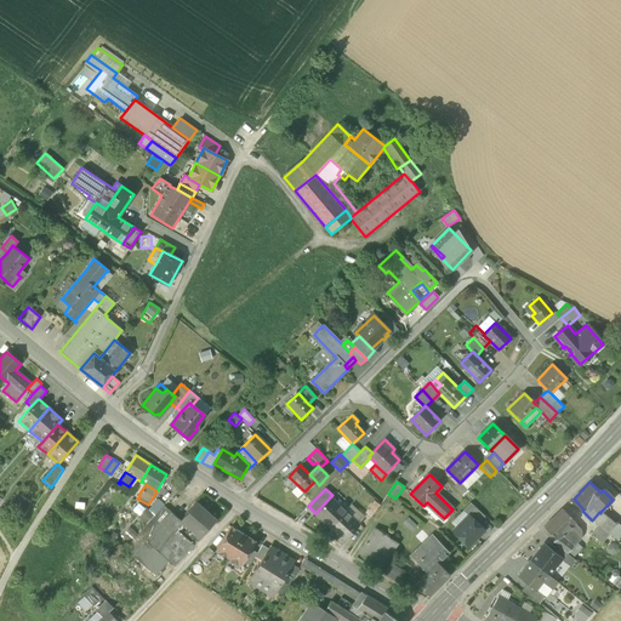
[(315,513),(330,527),(345,511),(330,497),(315,513)]
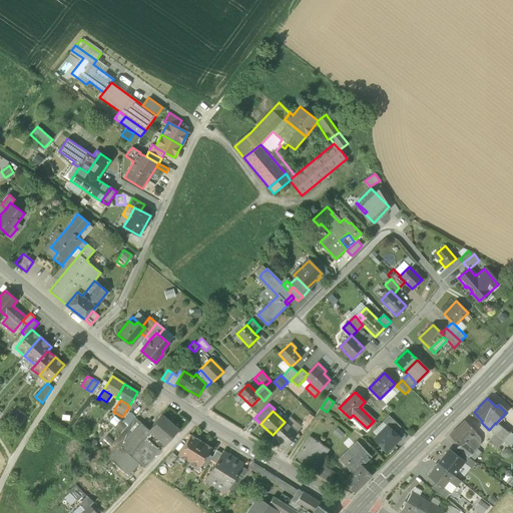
[(127,426),(135,418),(136,417),(130,412),(122,421),(127,426)]
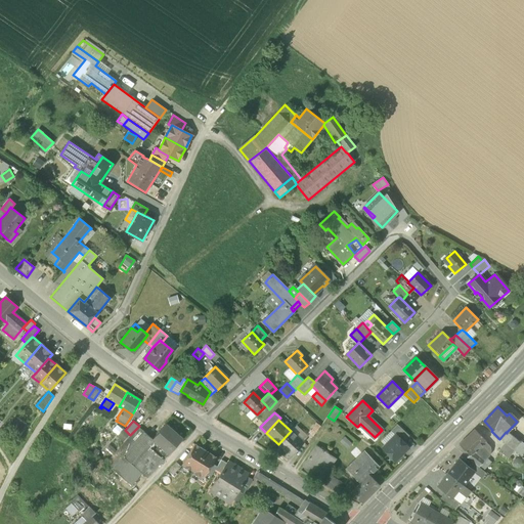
[(308,433),(313,436),(320,426),(315,423),(308,433)]
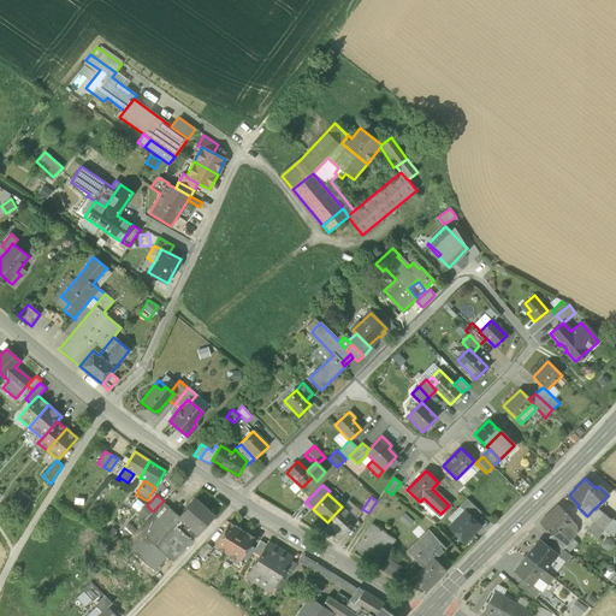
[(199,533),(199,534),(214,516),(194,498),(179,516),(178,516),(199,533)]
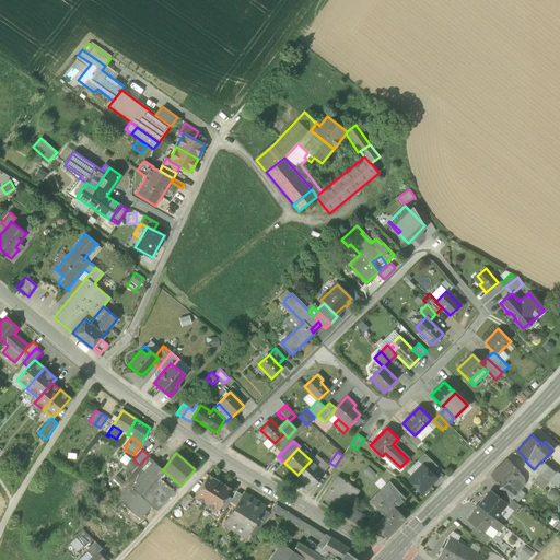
[(422,465),(430,473),(436,465),(424,453),(417,461),(422,465)]
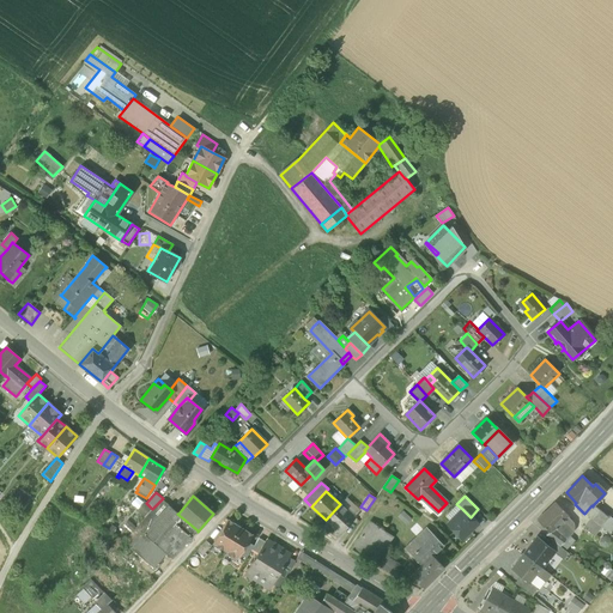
[(137,509),(143,502),(137,498),(132,504),(137,509)]
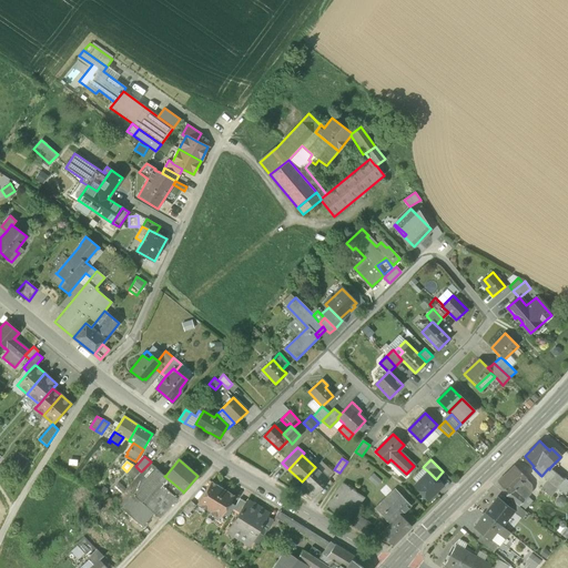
[(127,489),(133,495),(156,468),(150,463),(141,472),(133,480),(127,489)]
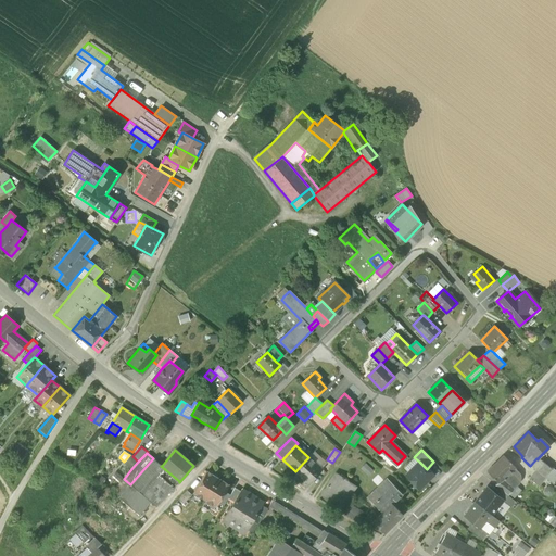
[(138,462),(133,456),(130,455),(129,455),(124,462),(123,463),(130,470),(138,462)]
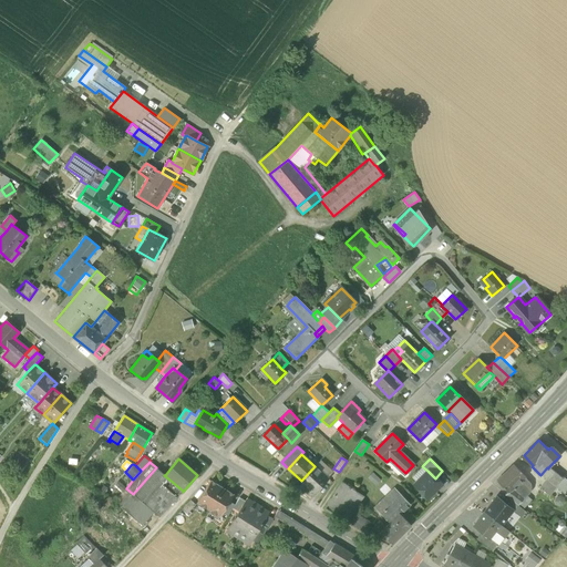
[(496,481),(507,493),(508,493),(514,487),(514,488),(515,487),(519,483),(525,477),(513,464),(496,481)]
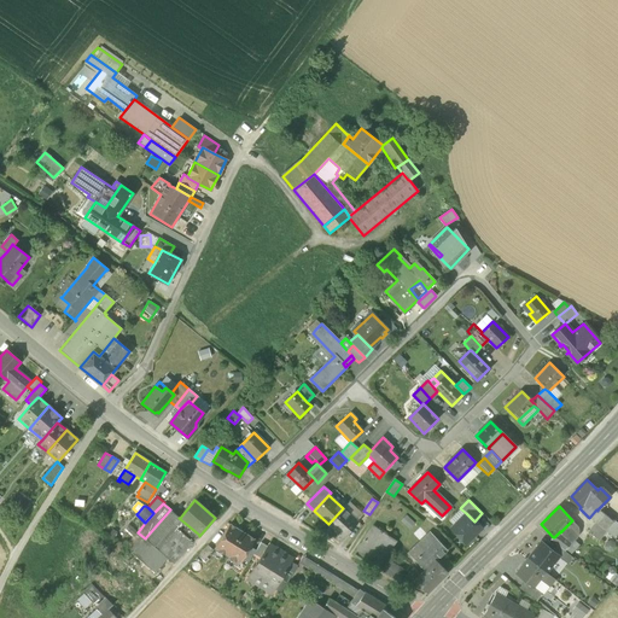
[(357,522),(343,508),(328,524),(343,538),(357,522)]
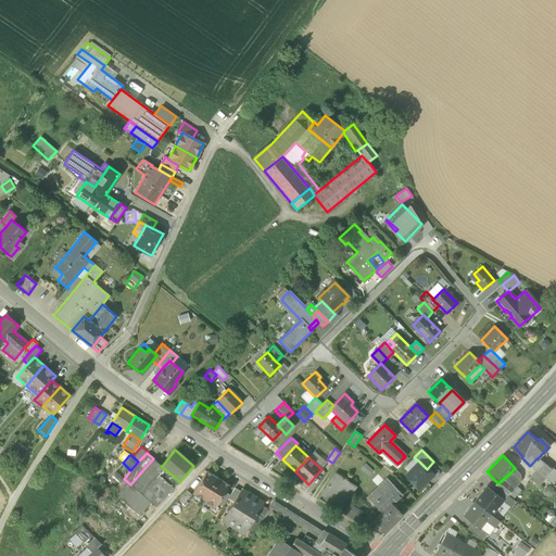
[(162,466),(153,458),(130,484),(150,502),(156,507),(179,481),(161,466),(162,466)]
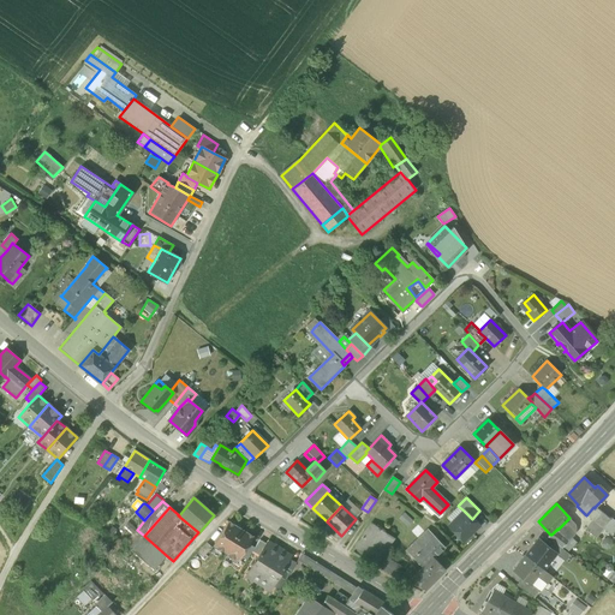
[(603,529),(611,535),(614,529),(614,521),(611,519),(609,515),(602,509),(599,511),(595,507),(595,508),(593,507),(586,515),(592,520),(603,529)]
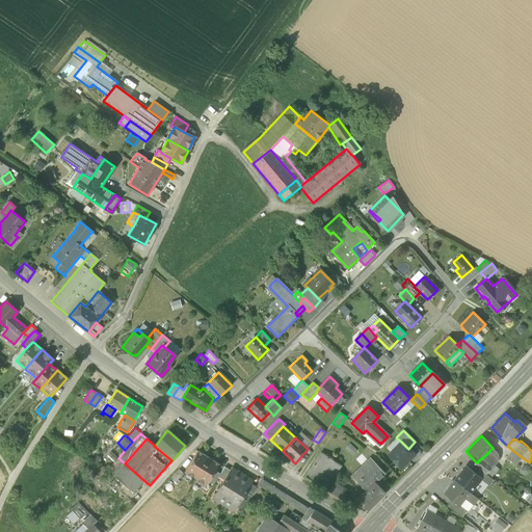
[(389,455),(401,468),(415,454),(408,449),(401,442),(389,455)]
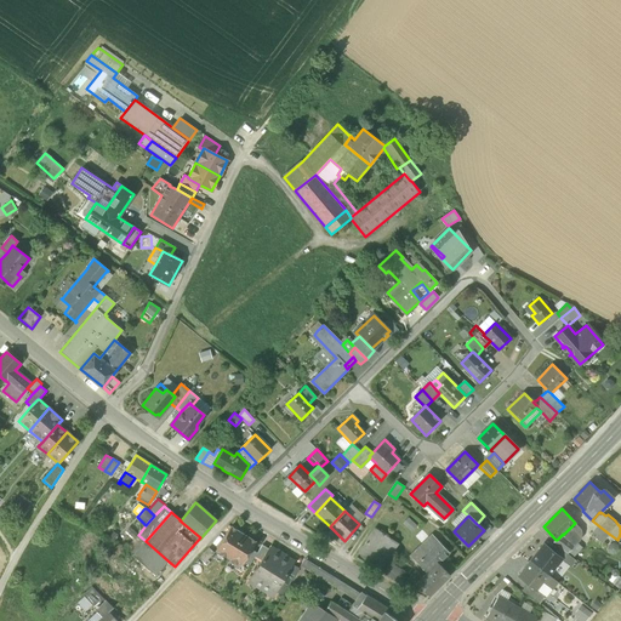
[(591,534),(602,542),(609,534),(598,525),(591,534)]
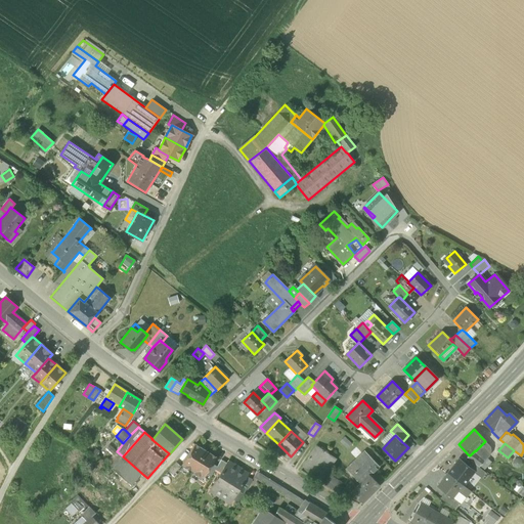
[(113,455),(117,451),(110,444),(105,448),(113,455)]
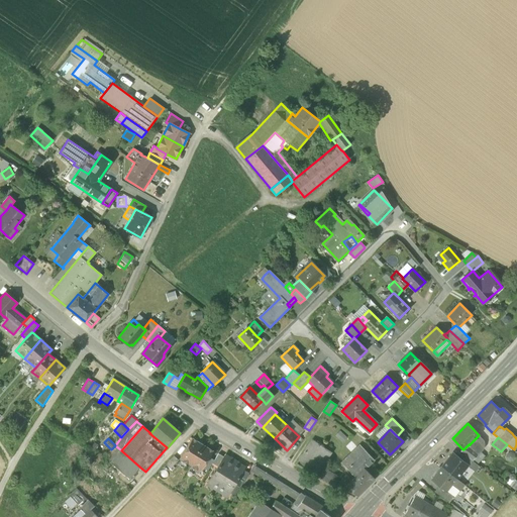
[(180,457),(190,464),(202,445),(197,442),(198,441),(192,438),(180,457)]
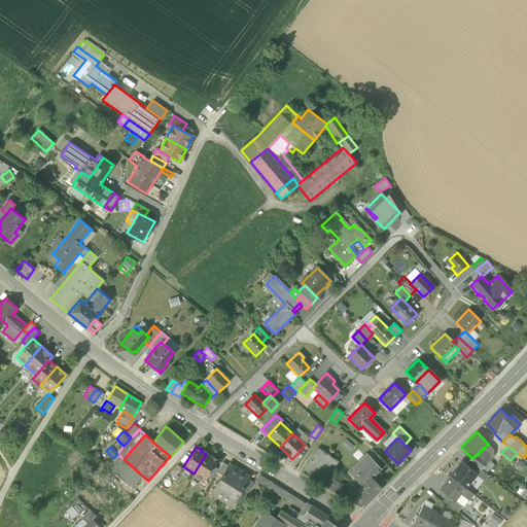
[(303,473),(322,485),(328,477),(338,461),(318,449),(303,473)]
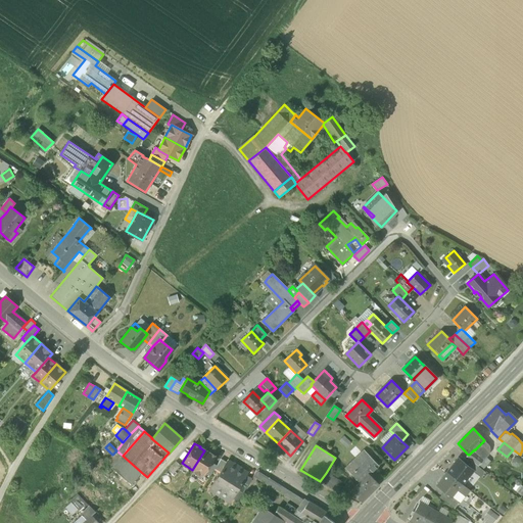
[(487,454),(479,445),(475,449),(474,450),(474,449),(469,455),(468,455),(466,457),(471,461),(477,466),(486,457),(487,454)]
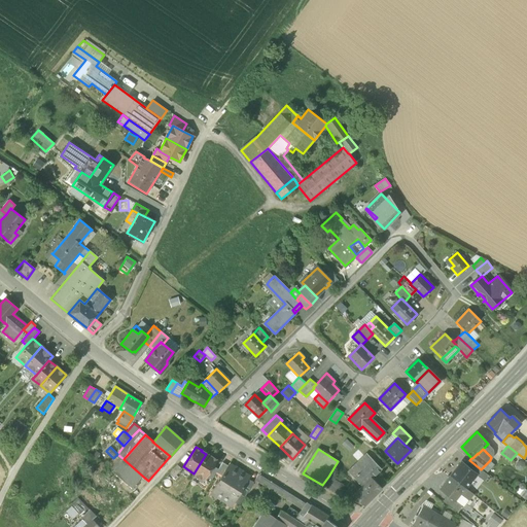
[(347,471),(361,486),(372,478),(381,468),(366,453),(347,471)]
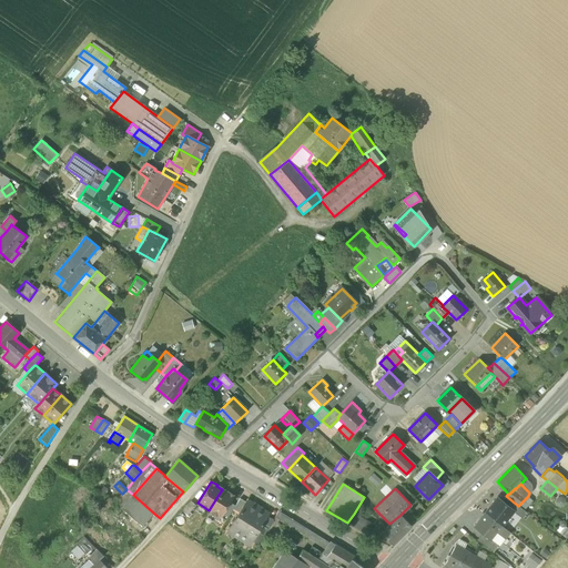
[(142,527),(153,513),(133,495),(127,489),(122,494),(114,503),(142,527)]
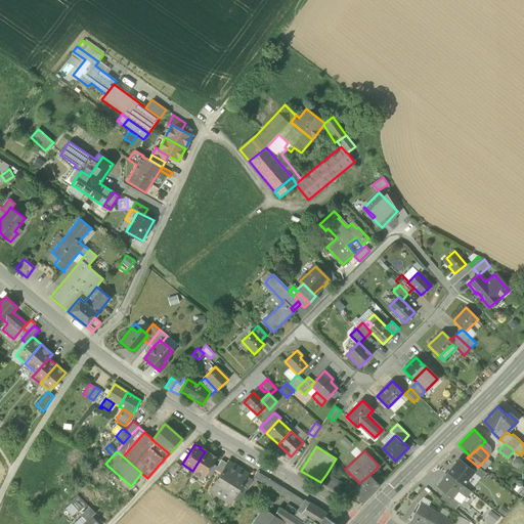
[(209,454),(205,451),(192,471),(203,477),(205,474),(212,464),(215,457),(210,453),(209,454)]
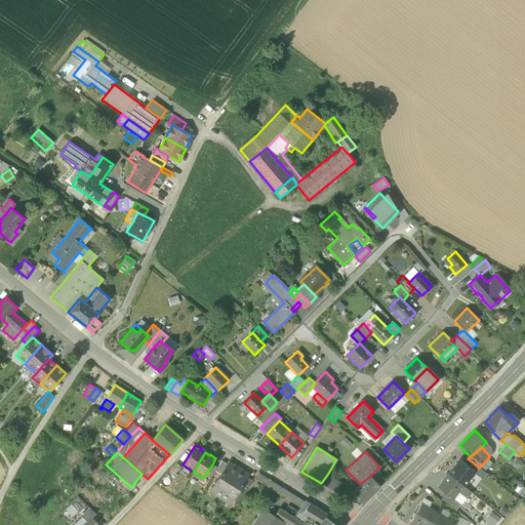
[(488,458),(479,468),(484,472),(492,462),(488,458)]
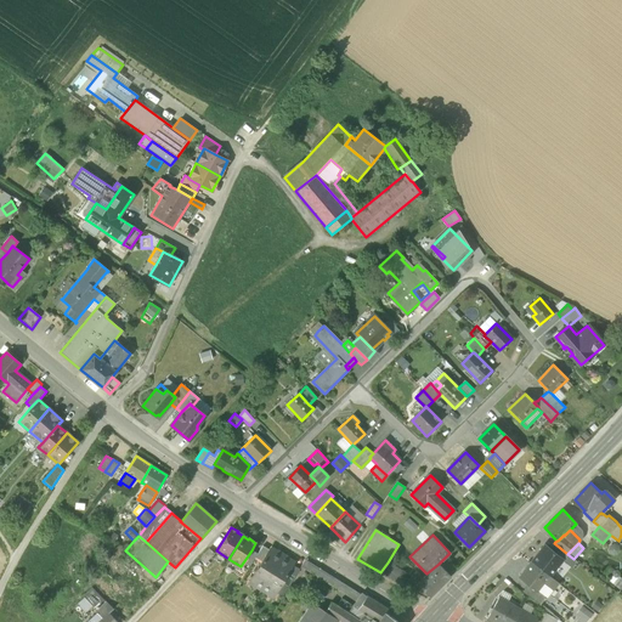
[(263,546),(258,554),(255,558),(261,561),(269,549),(263,546)]
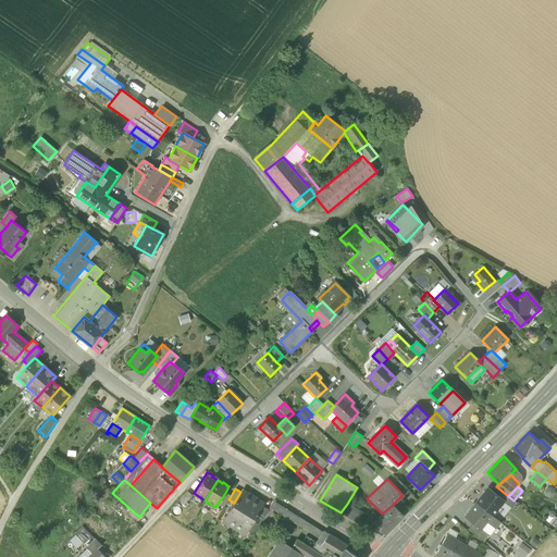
[(475,504),(492,516),(503,502),(504,500),(497,495),(487,489),(475,504)]
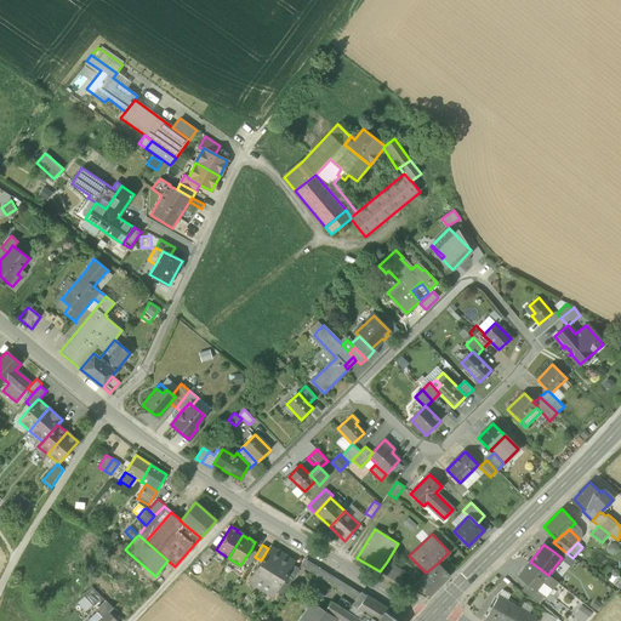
[(255,584),(261,588),(280,558),(274,554),(275,552),(269,547),(268,548),(261,560),(251,577),(256,581),(255,584)]
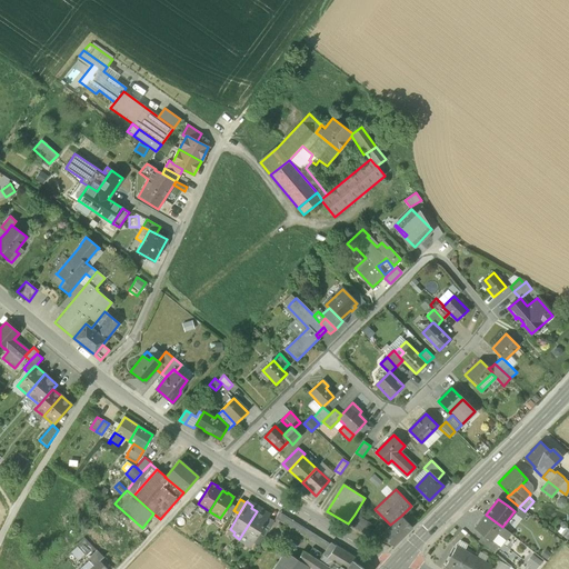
[(528,513),(525,511),(519,507),(512,501),(508,506),(515,511),(513,512),(522,519),(528,513)]
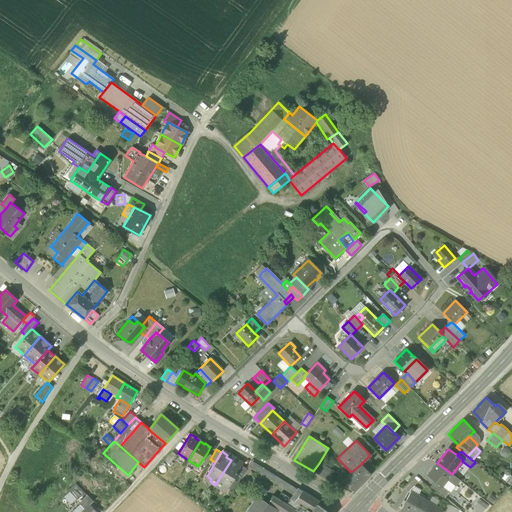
[(164,460),(169,464),(176,456),(172,452),(164,460)]
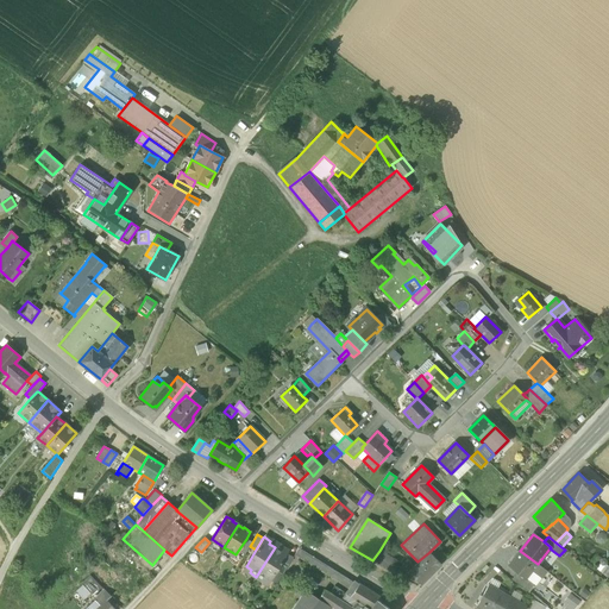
[(245,554),(250,546),(252,542),(246,539),(238,551),(245,554)]
